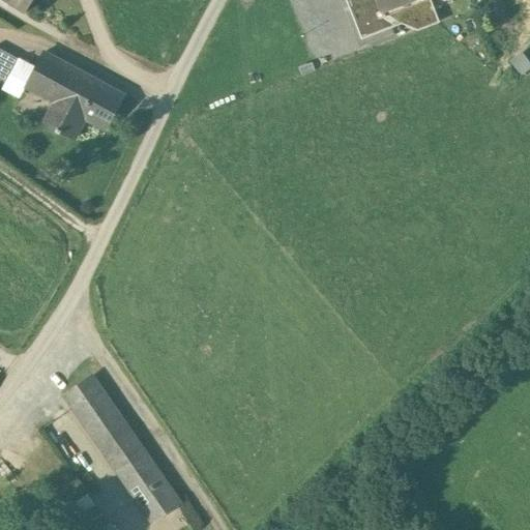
[(9,0),(27,11),(33,0),(9,0)]
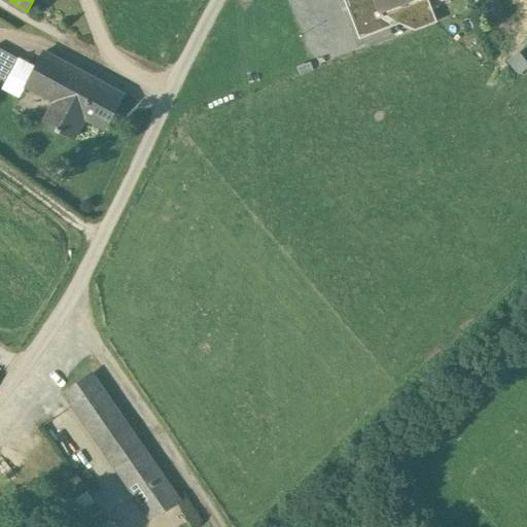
[(426,0),(408,0),(382,10),(382,11),(381,12),(376,0),(346,0),(361,37),(402,22),(418,29),(435,22),(426,0)]
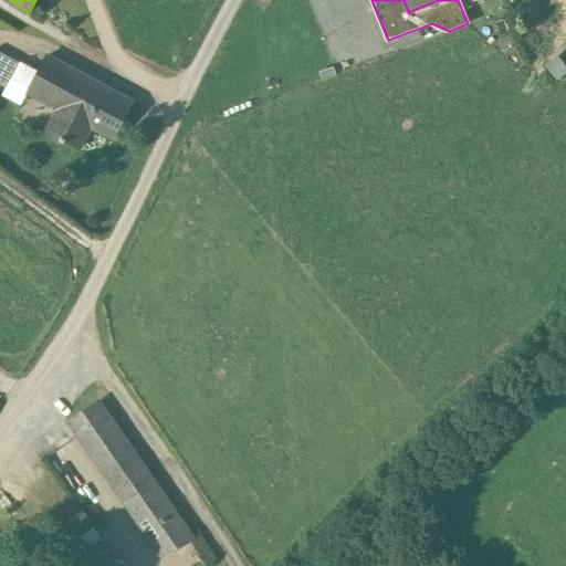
[(404,0),(409,13),(410,12),(410,11),(438,0),(404,0)]
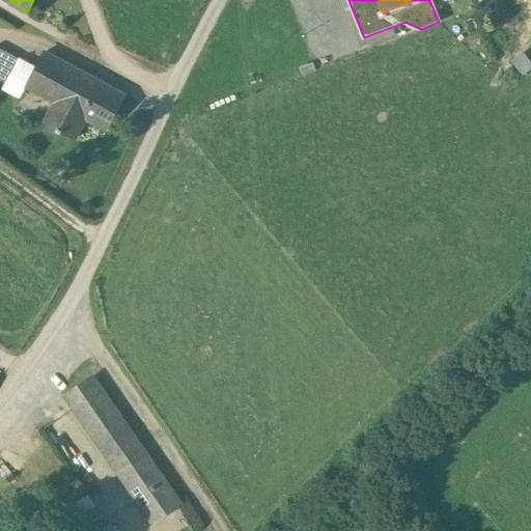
[(20,59),(0,48),(0,79),(7,83),(20,59)]
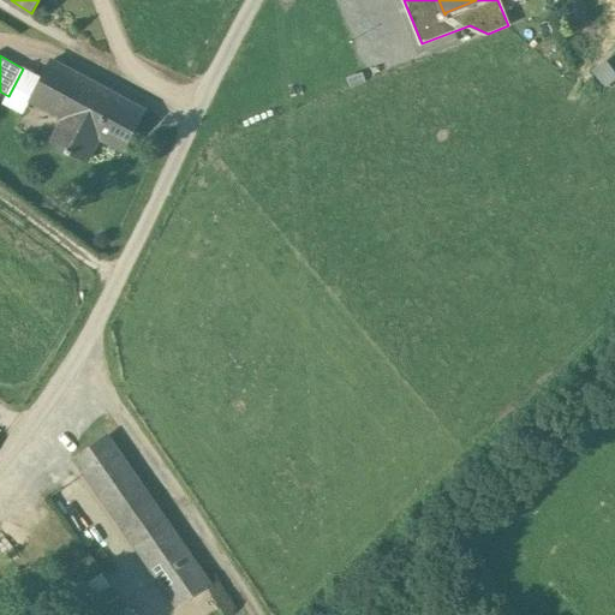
[(145,112),(51,61),(42,78),(30,100),(65,119),(52,143),(66,150),(65,153),(70,155),(71,153),(87,161),(99,137),(125,150),(145,112)]
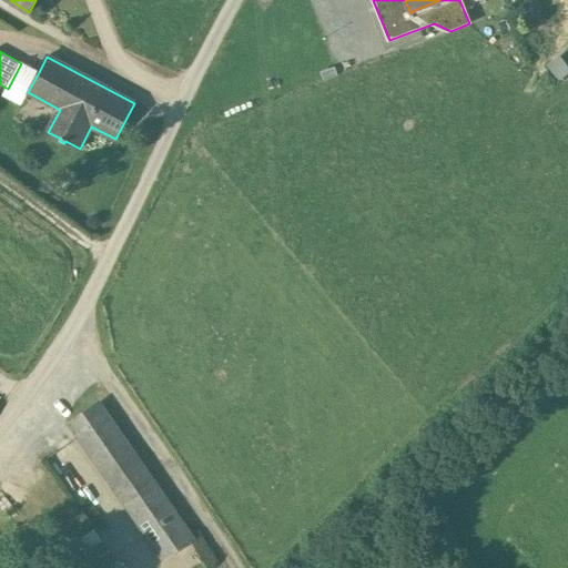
[(39,72),(21,63),(8,89),(4,95),(21,104),(28,92),(39,72)]
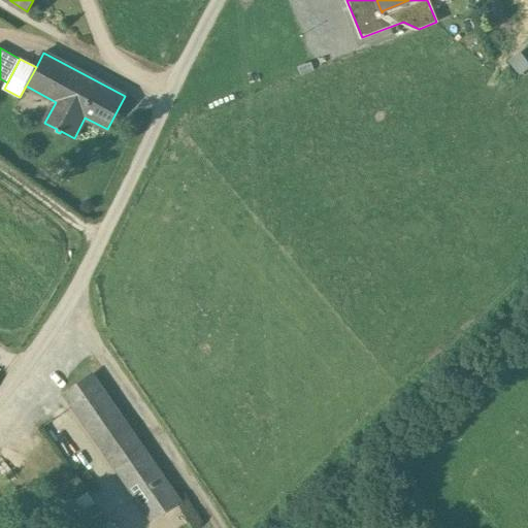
[(178,501),(91,375),(66,393),(90,426),(95,423),(159,514),(178,501)]
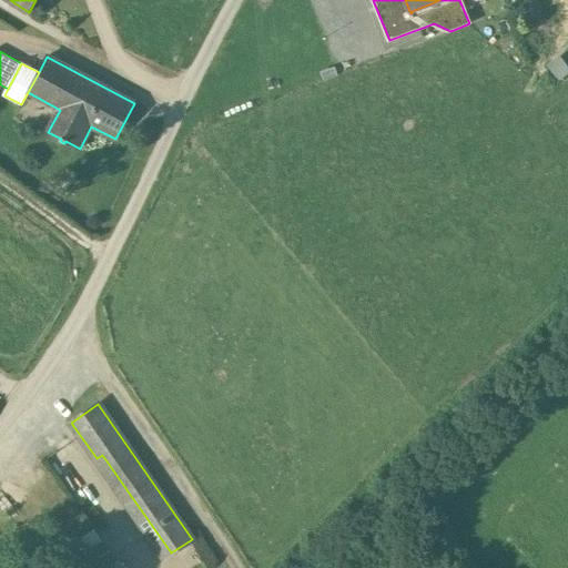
[(102,540),(80,555),(88,567),(108,567),(117,563),(102,540)]
